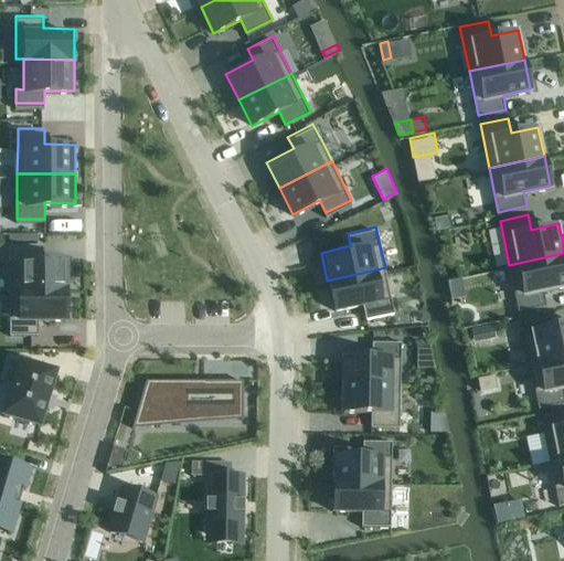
[(38,242),(11,242),(10,257),(10,287),(19,287),(68,287),(68,258),(38,258),(38,242)]
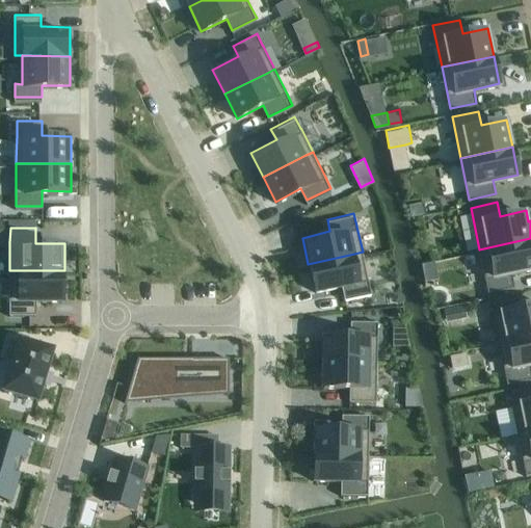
[(530,238),(479,249),(488,291),(514,285),(511,271),(530,266),(530,238)]
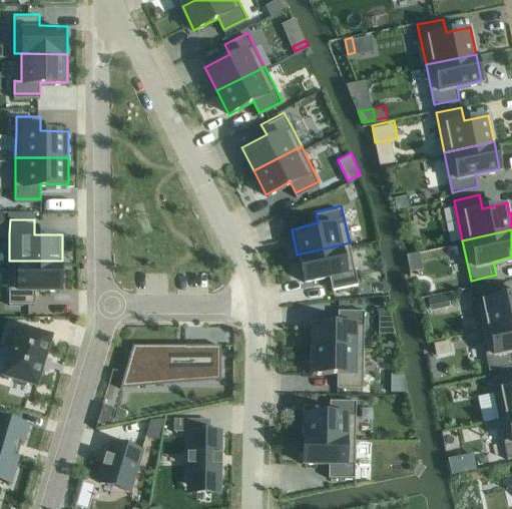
[(342,244),(297,255),(303,281),(330,275),(333,287),(358,281),(356,269),(355,267),(350,242),(342,244)]
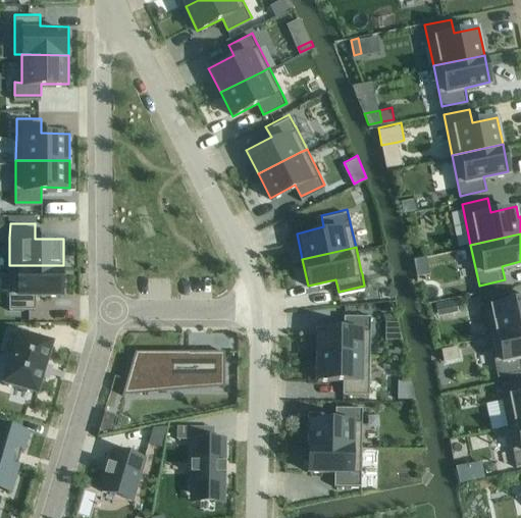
[(17,265),(9,265),(9,292),(9,307),(35,307),(35,292),(63,293),(63,265),(17,265)]
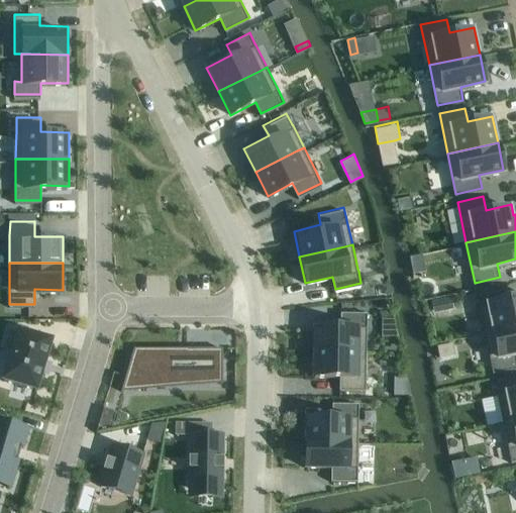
[(515,294),(504,297),(501,285),(477,290),(485,329),(515,323),(515,294)]
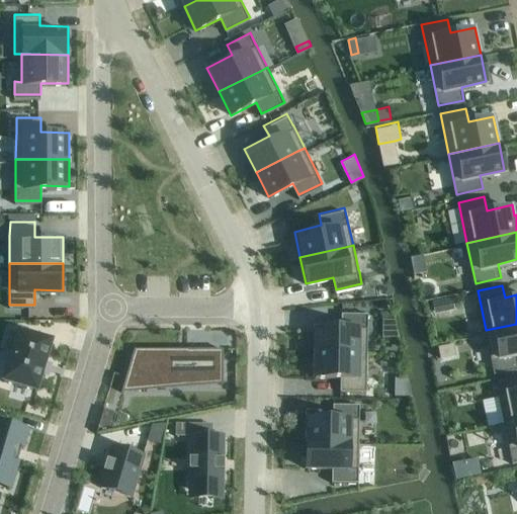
[(443,295),(432,297),(434,306),(445,304),(443,295)]
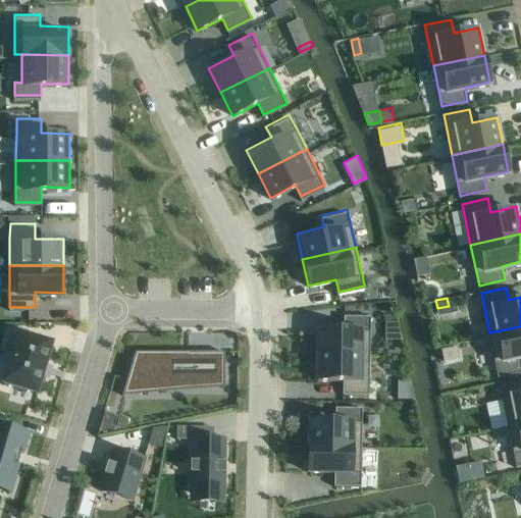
[(344,324),(315,324),(315,352),(362,352),(370,352),(370,327),(370,325),(370,313),(344,312),(344,324)]
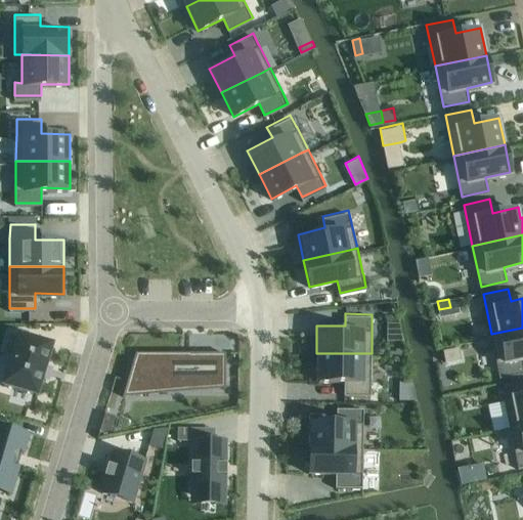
[(522,328),(491,335),(499,376),(522,371),(522,357),(522,328)]
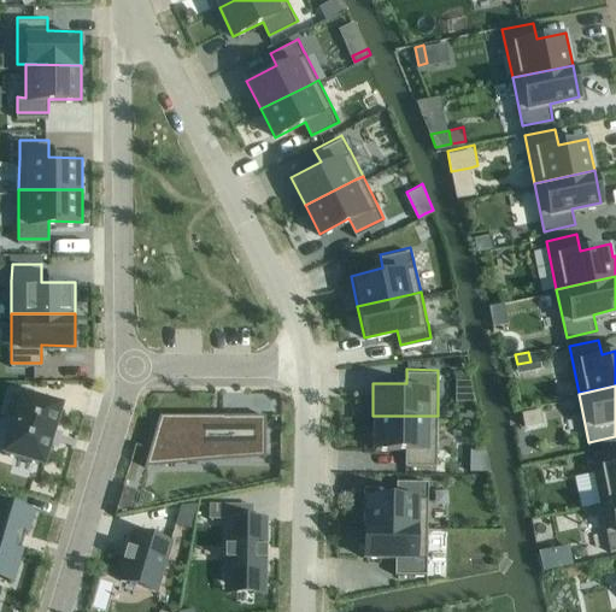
[(21,387),(1,449),(46,463),(64,400),(21,387)]
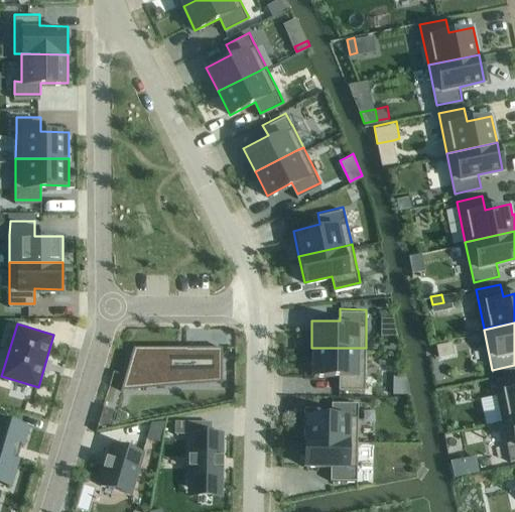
[(133,350),(124,377),(133,377),(157,377),(171,377),(172,377),(186,377),(212,377),(222,377),(222,345),(186,345),(186,349),(133,350)]
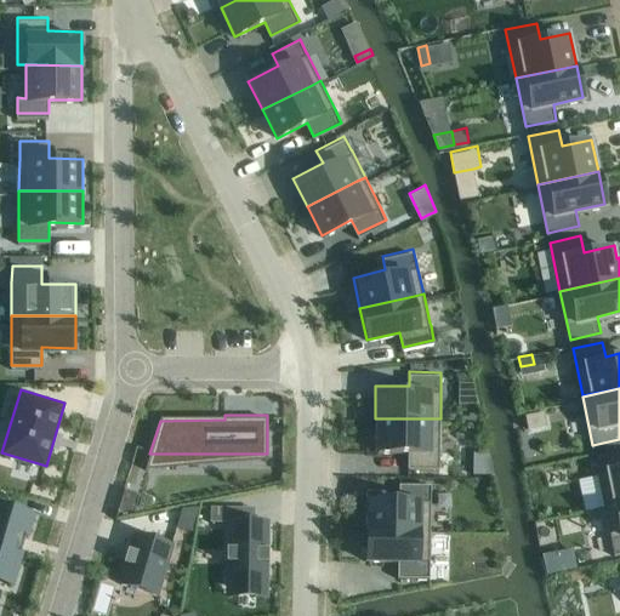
[(431,418),(375,418),(375,450),(408,450),(408,465),(439,466),(439,451),(439,449),(441,418),(431,418)]
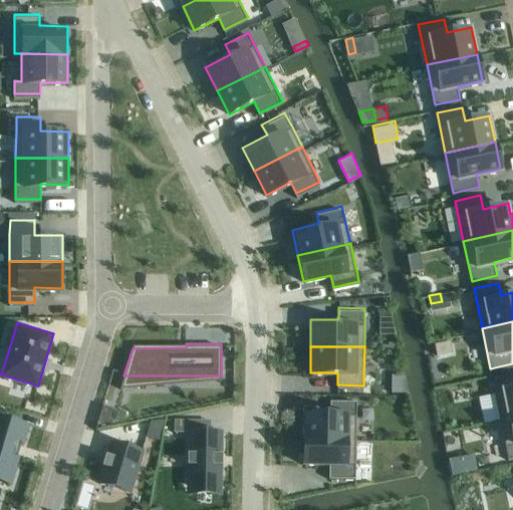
[(512,370),(491,376),(500,417),(512,413),(512,370)]
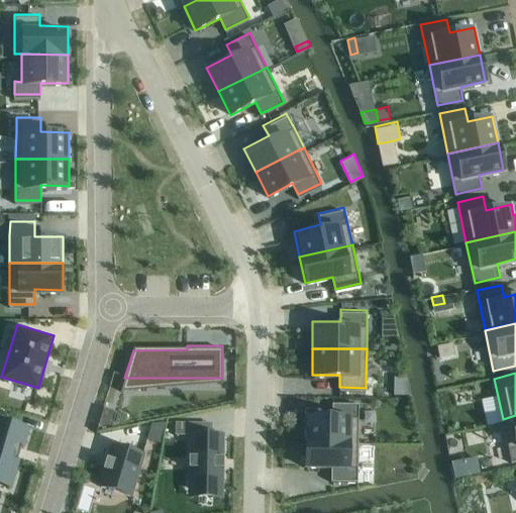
[(331,412),(304,412),(304,438),(350,439),(357,439),(357,414),(357,412),(357,400),(332,400),(331,412)]
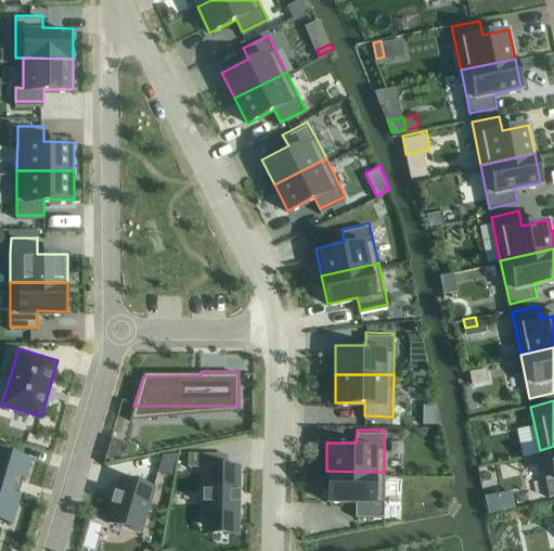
[(111,435),(104,456),(117,453),(121,438),(111,435)]
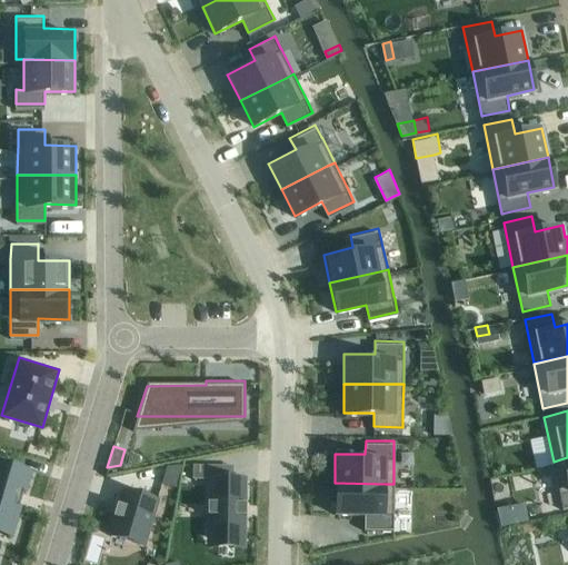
[(0,457),(0,524),(11,527),(30,467),(0,457)]
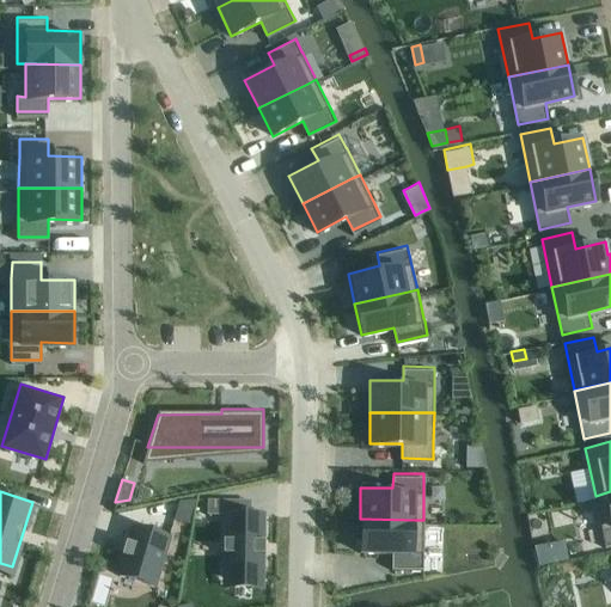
[(610,492),(596,496),(605,544),(610,541),(610,492)]
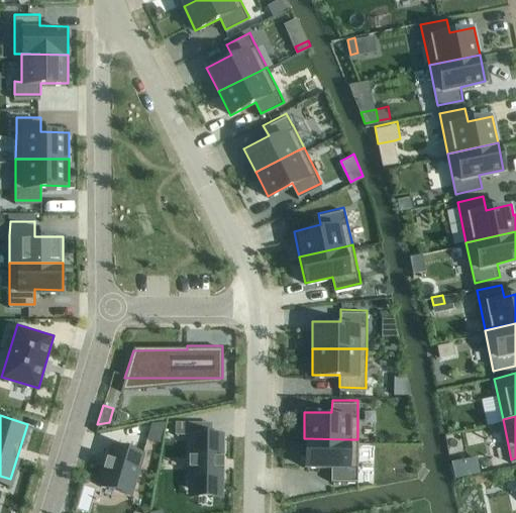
[(151,420),(147,435),(160,438),(166,417),(151,420)]
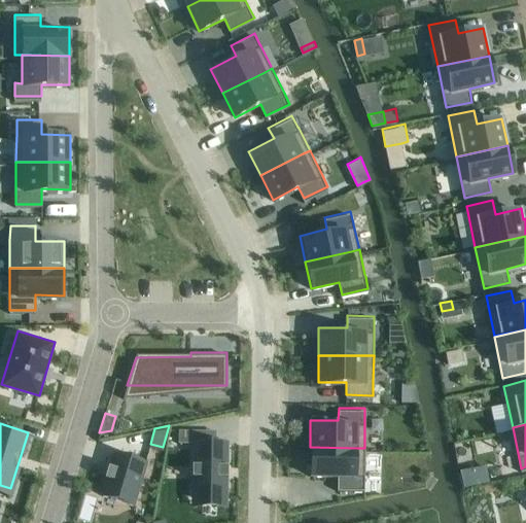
[(191,427),(179,427),(179,439),(191,440),(191,427)]
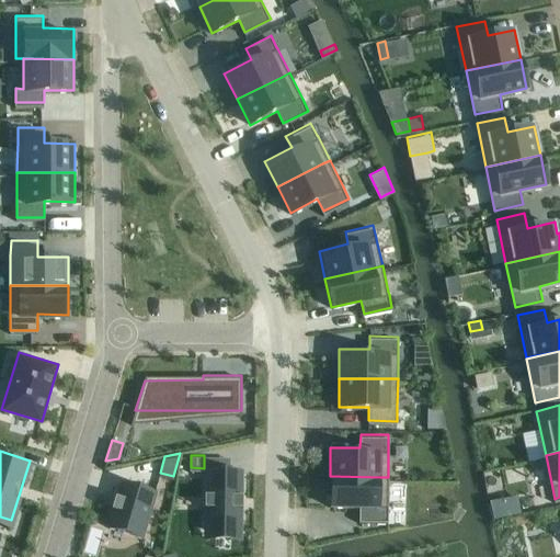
[(241,468),(206,468),(206,521),(241,522),(241,468)]
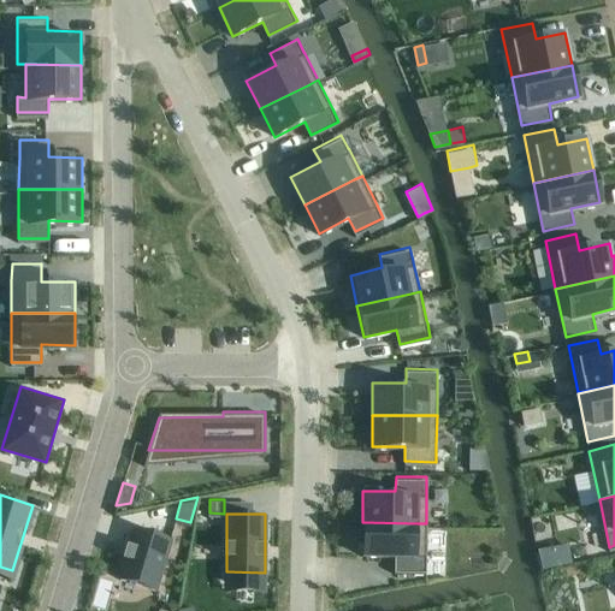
[(418,523),(362,522),(361,555),(395,555),(395,569),(426,569),(426,555),(426,552),(426,523),(418,523)]
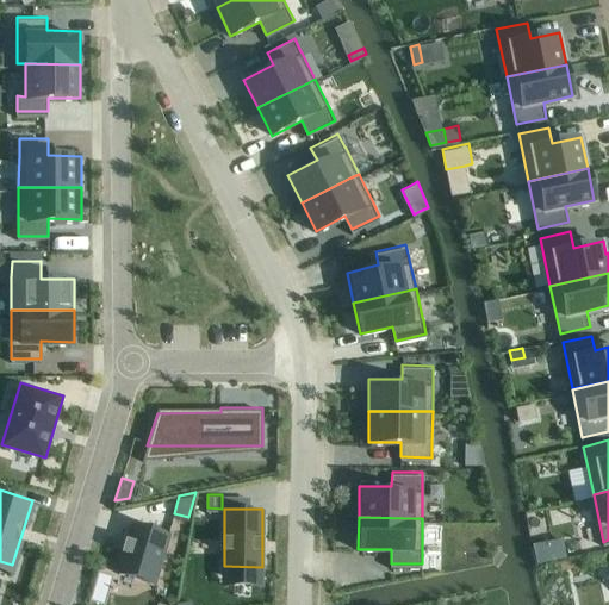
[(129,535),(119,571),(157,582),(173,530),(144,522),(134,518),(129,535)]
